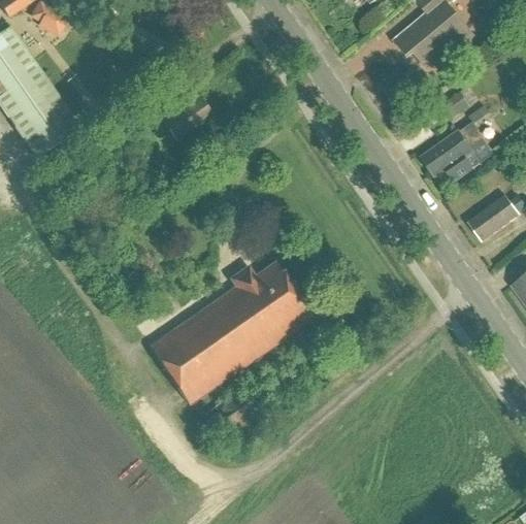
[(4,0),(1,2),(10,15),(33,0),(4,0)]
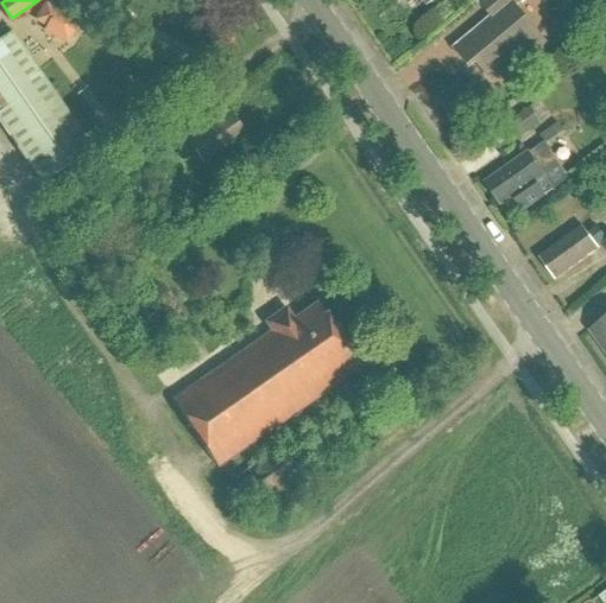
[(479,57),(492,73),(517,51),(524,59),(548,40),(516,2),(518,0),(484,0),(497,14),(460,46),(472,62),(479,57)]
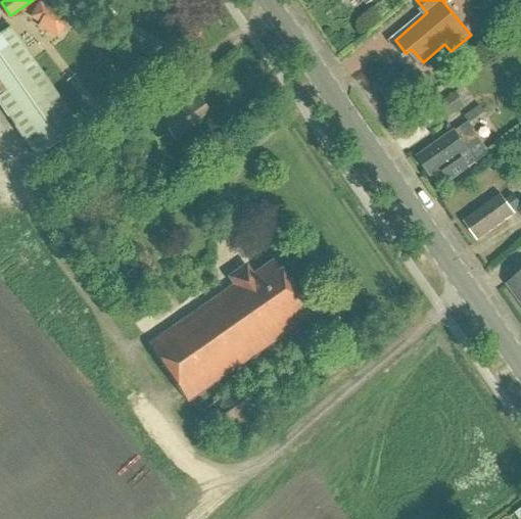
[(40,1),(32,16),(42,22),(40,26),(58,37),(69,17),(40,1)]
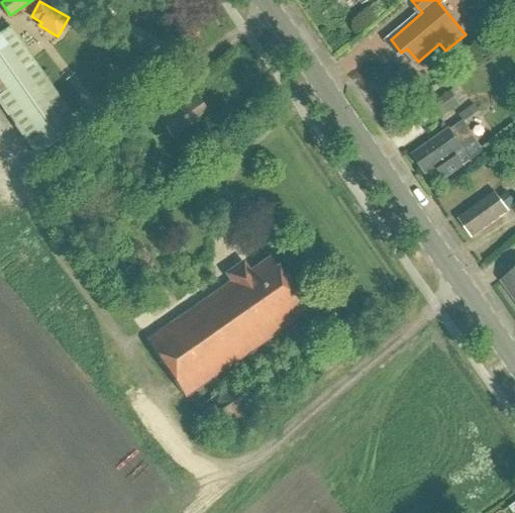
[(80,125),(10,25),(0,32),(0,99),(38,155),(80,125)]
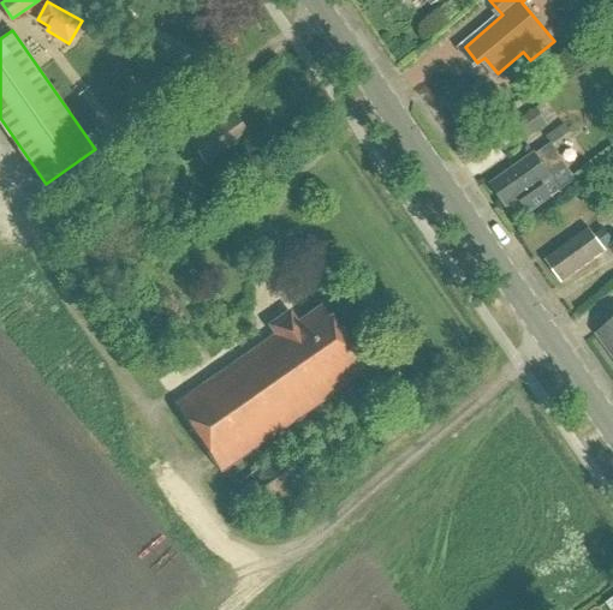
[(518,120),(529,136),(553,119),(542,103),(518,120)]
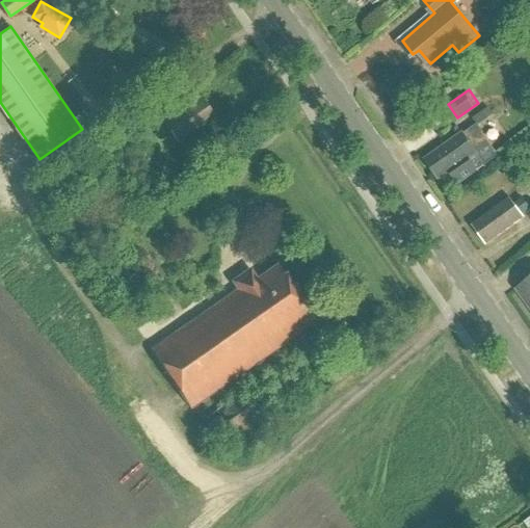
[(166,124),(147,138),(158,155),(179,141),(216,115),(203,97),(165,122),(166,124)]
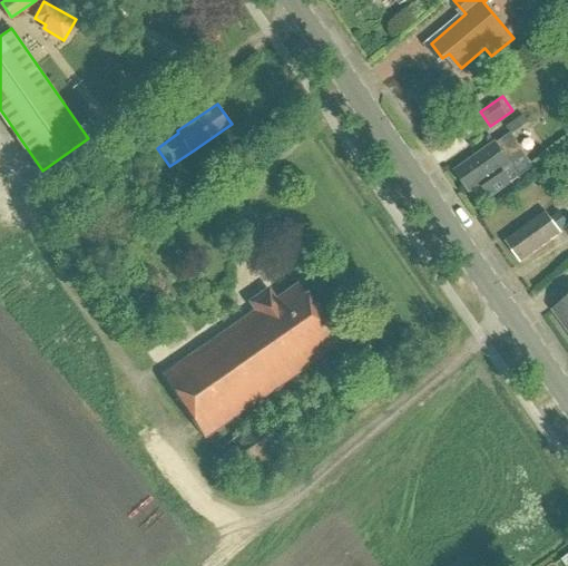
[(515,160),(511,155),(526,145),(516,129),(501,140),(500,138),(459,168),(475,189),(487,181),(489,184),(488,185),(495,194),(517,178),(510,169),(509,171),(507,167),(515,160)]
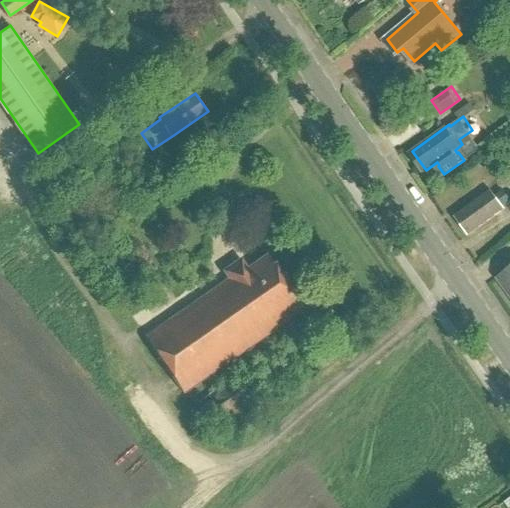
[(455,216),(470,236),(508,207),(506,205),(509,202),(509,188),(508,189),(507,188),(498,194),(494,187),(455,216)]
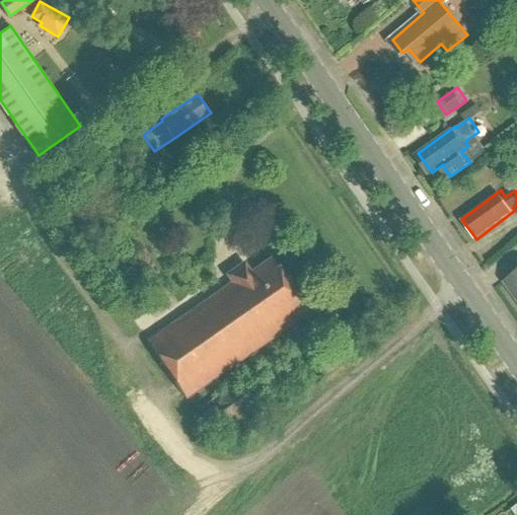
[(246,262),(229,274),(234,281),(148,340),(188,396),(309,312),(272,258),(252,271),(246,262)]
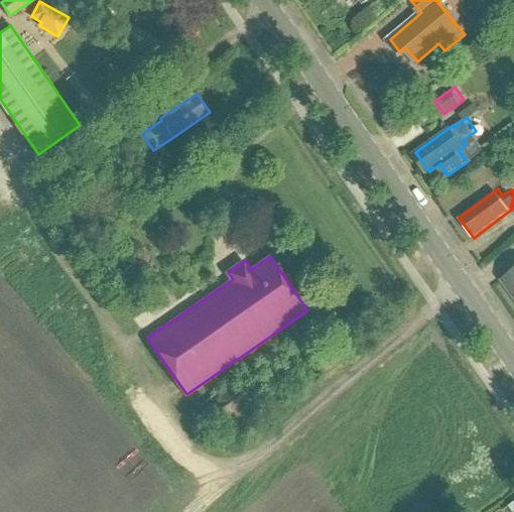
[(513,268),(503,276),(513,291),(513,268)]
